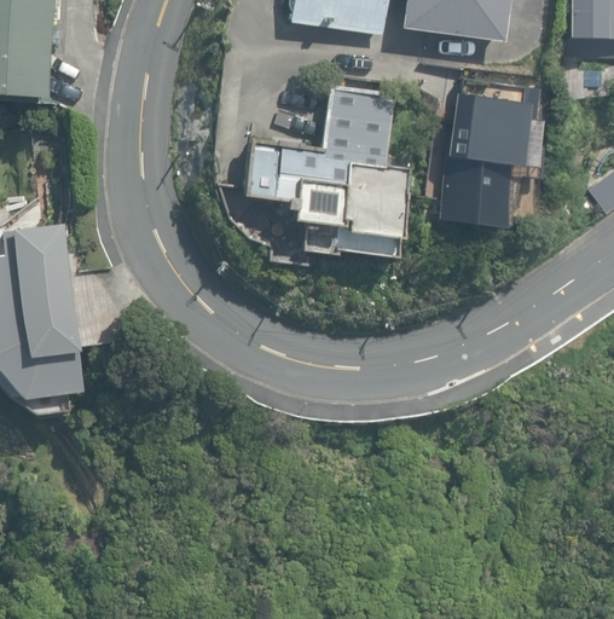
[(0,0),(0,99),(54,103),(57,45),(62,45),(63,21),(56,19),(56,0),(0,0)]
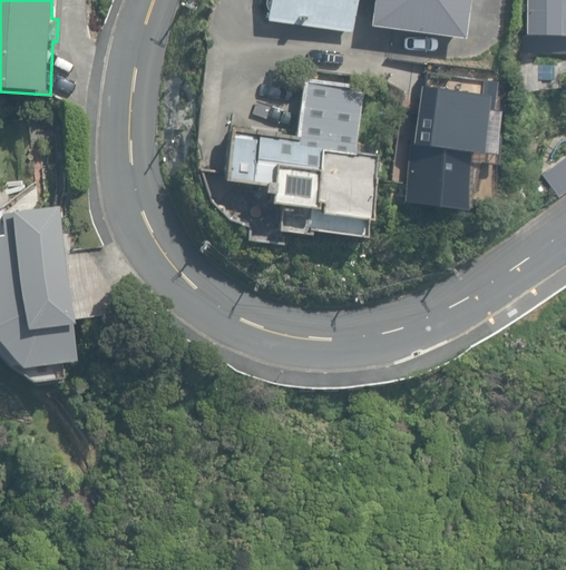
[(267,0),(267,1),(267,5),(270,8),(271,10),(270,19),(351,31),(355,0),(267,0)]
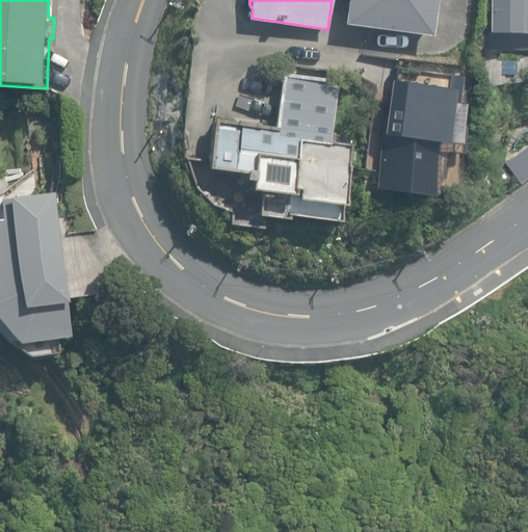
[(346,0),(343,25),(434,36),(439,0),(346,0)]
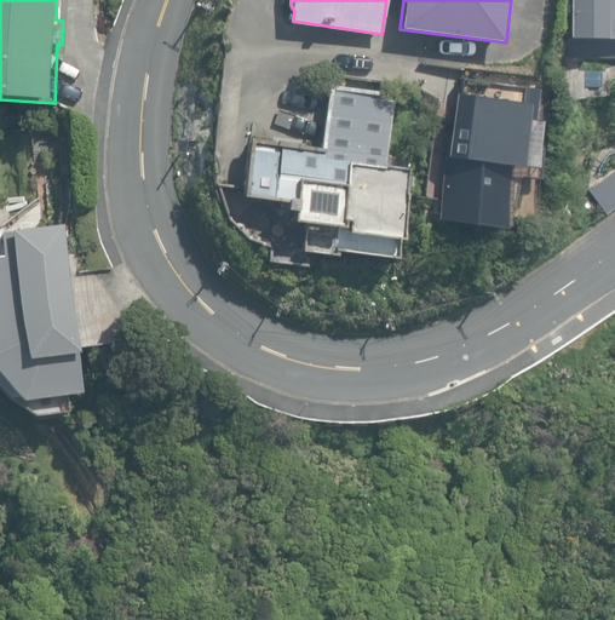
[(614,0),(570,0),(569,35),(614,35),(614,0)]
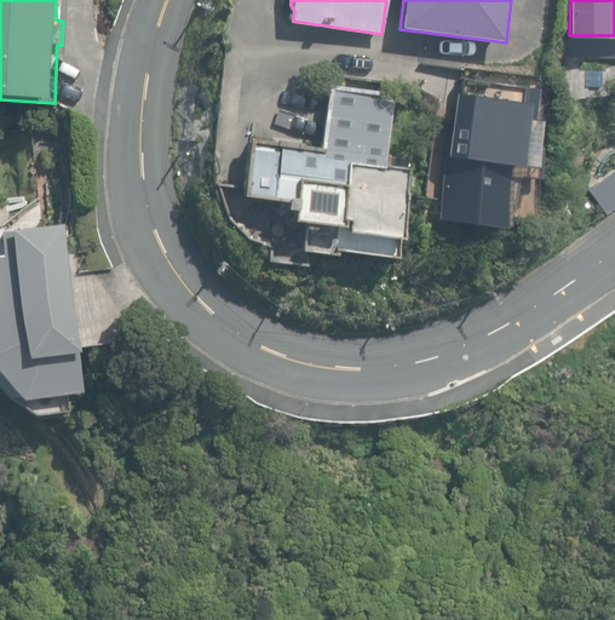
[(438,219),(501,229),(511,166),(521,167),(528,119),(530,119),(535,91),(518,89),(518,84),(460,75),(438,219)]
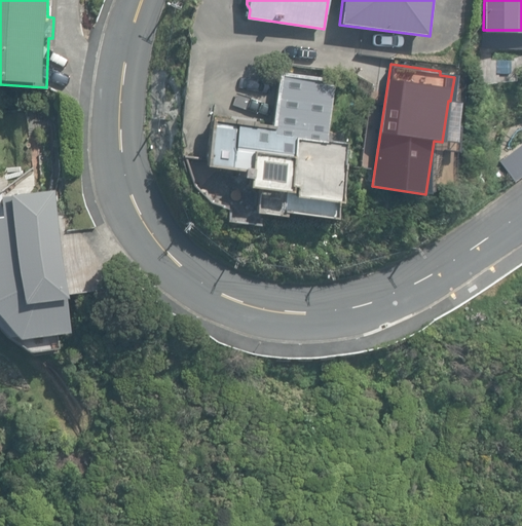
[(345,202),(352,143),(329,139),(335,78),(281,73),(275,126),(217,119),(211,168),(247,173),(246,179),(252,180),(251,187),(261,188),(258,214),(285,217),(286,214),(338,220),(340,201),(345,202)]
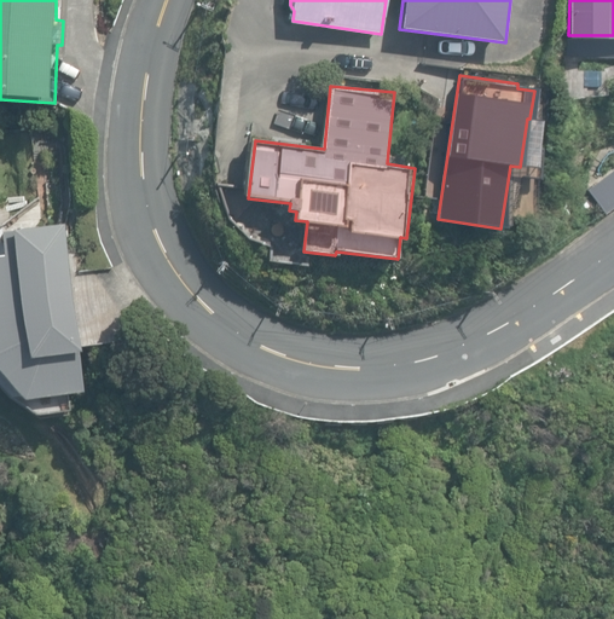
[(613,171),(590,190),(609,215),(613,212),(613,171)]
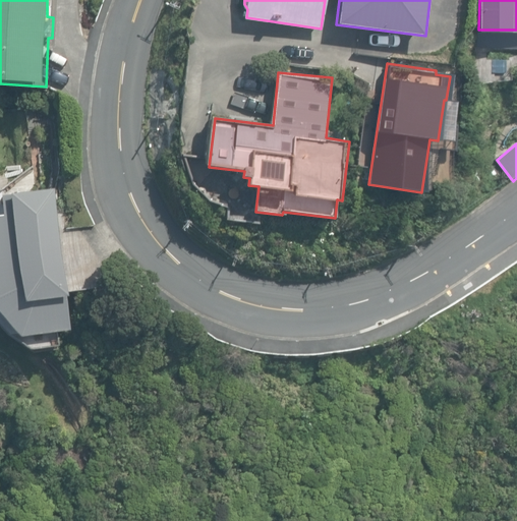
[(69,296),(59,187),(0,191),(0,323),(7,331),(29,348),(58,345),(55,331),(70,329),(67,297),(69,296)]
